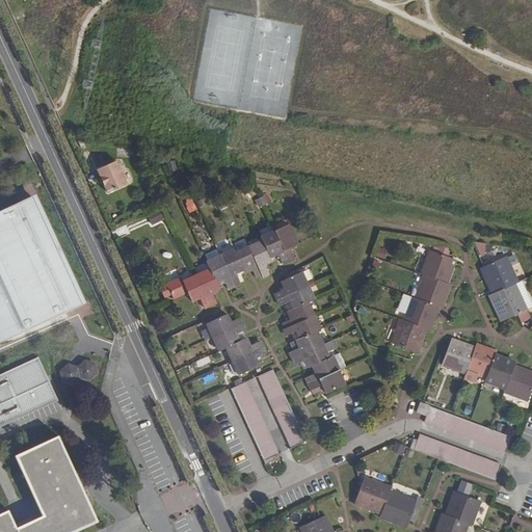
[(169,171),(177,169),(174,160),(167,162),(169,171)]
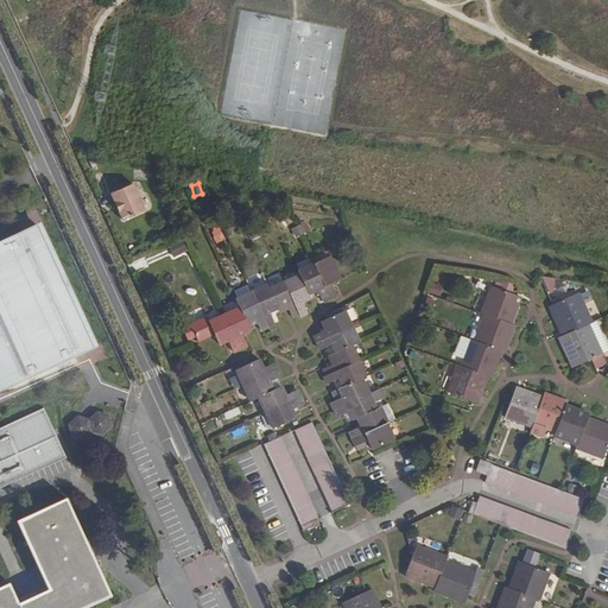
[(134,184),(112,194),(124,220),(146,209),(134,184)]
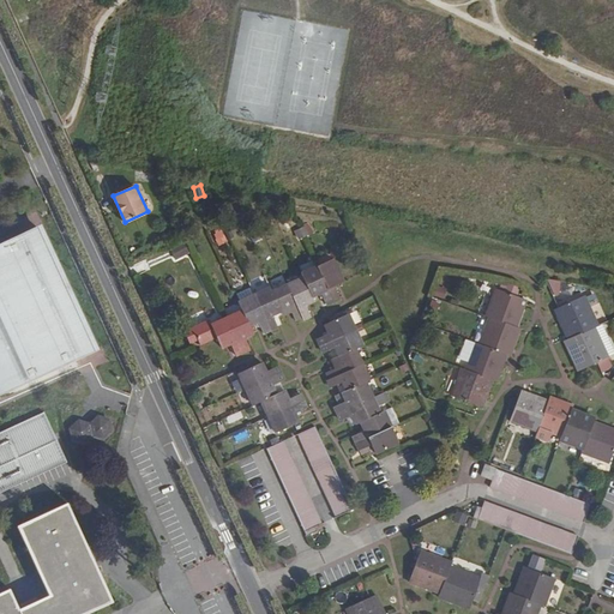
[(0,392),(94,349),(38,227),(0,244),(0,392)]
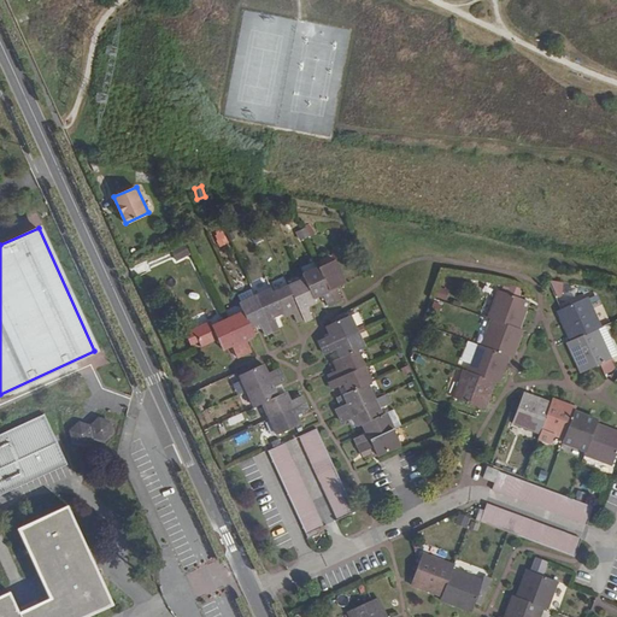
[(221,228),(212,234),(222,247),(229,241),(221,228)]
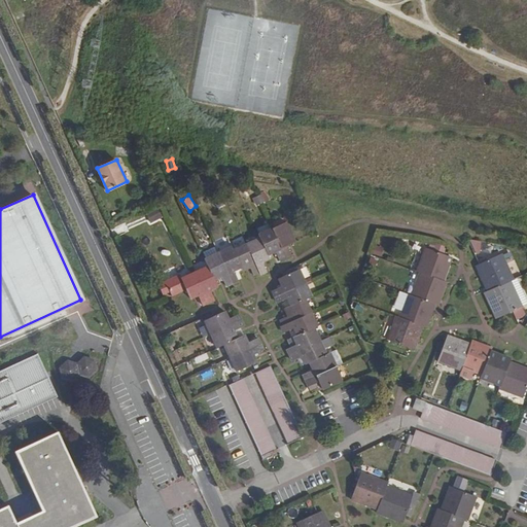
[(260,195),(253,199),(256,204),(264,201),(260,195)]
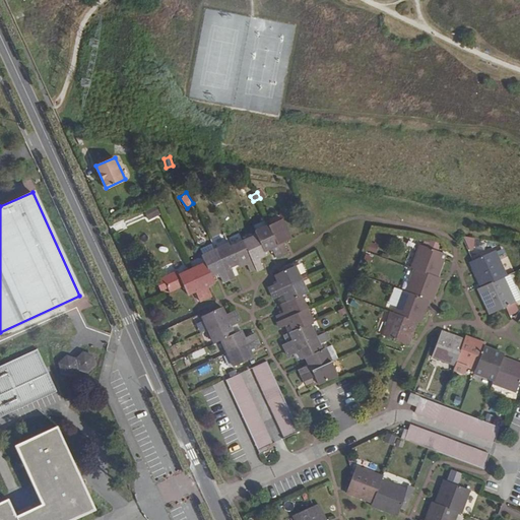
[(144,210),(149,219),(159,213),(154,204),(144,210)]
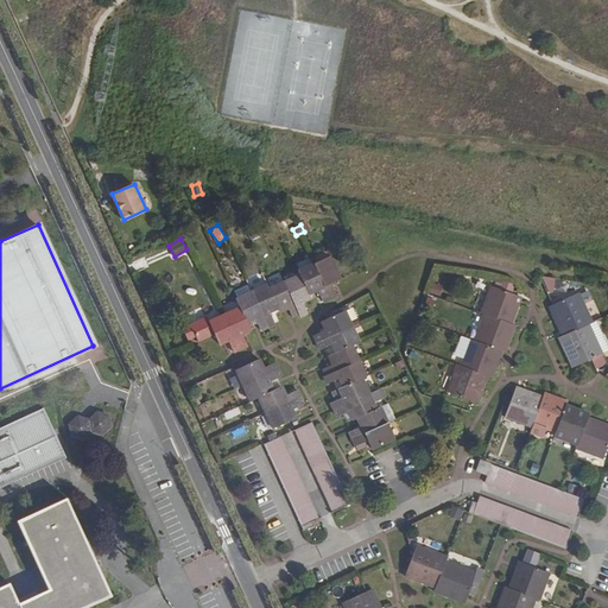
[(330,255),(314,263),(329,297),(335,295),(330,283),(340,278),(330,255)]
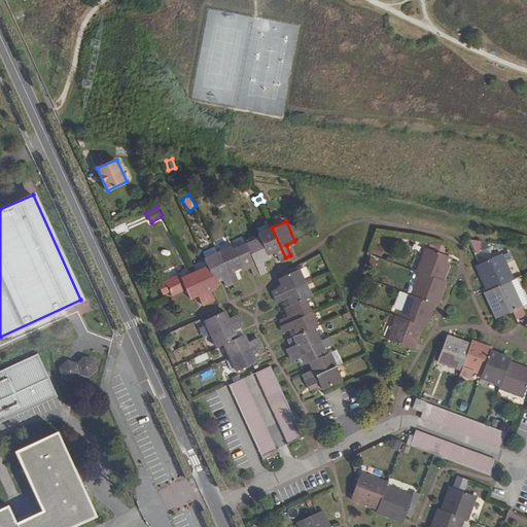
[(285,257),(272,227),(258,234),(260,238),(268,253),(275,250),(280,259),(285,257)]
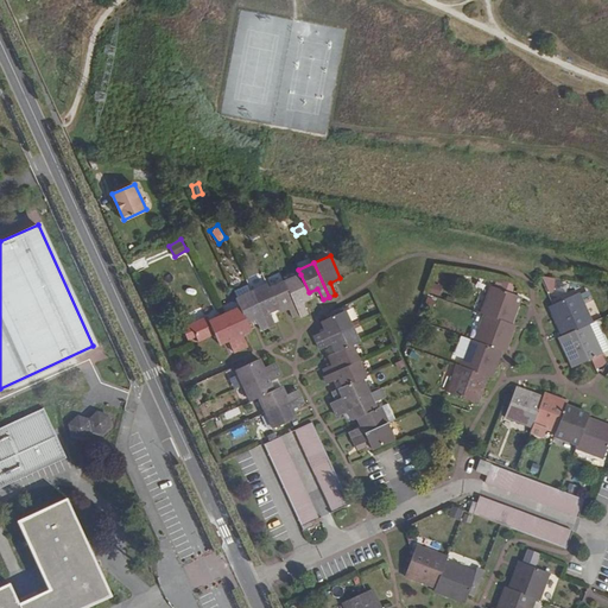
[(309,292),(301,274),(285,282),(298,311),(302,316),(306,312),(302,299),(310,297),(309,292)]
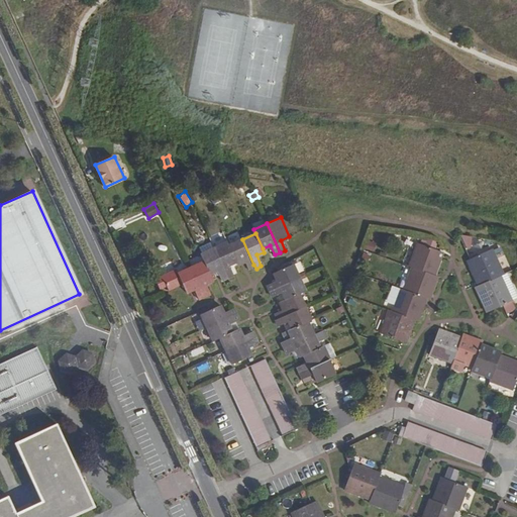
[(253,265),(242,239),(229,245),(236,262),(237,262),(238,264),(245,261),(248,268),(253,265)]
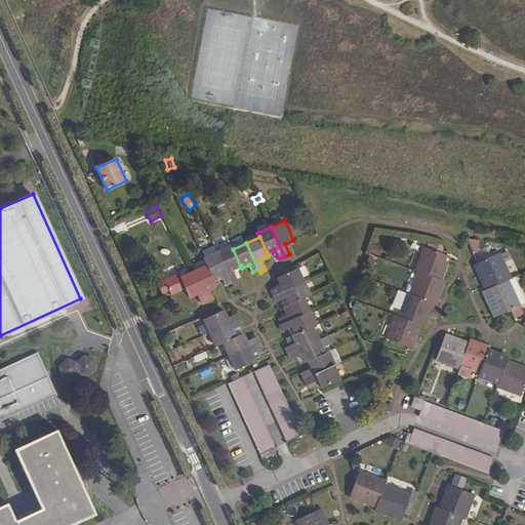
[(240,266),(233,249),(231,245),(217,251),(232,281),(236,278),(232,268),(240,266)]
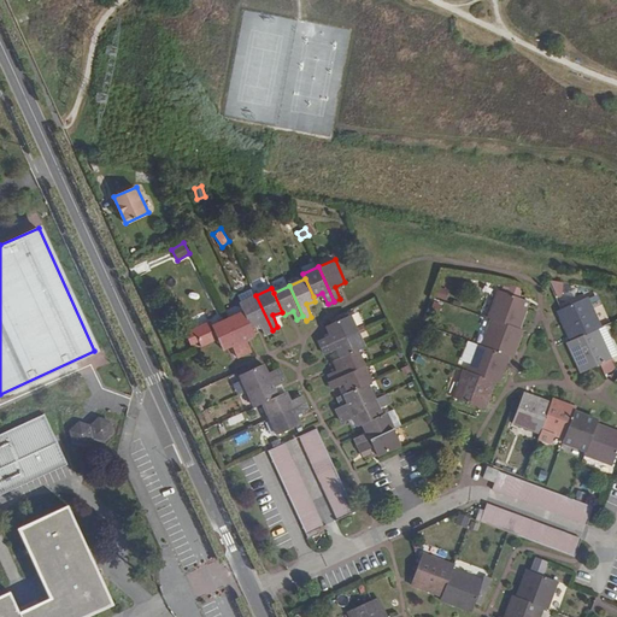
[(492,318),(518,328),(527,307),(523,307),(526,300),(500,291),(489,317),(492,318)]
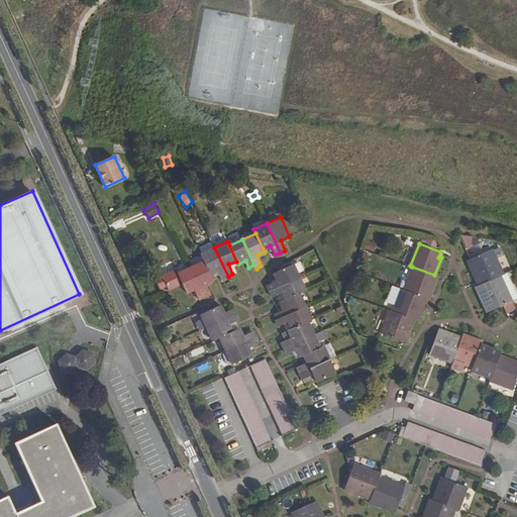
[(228,277),(214,247),(201,253),(204,261),(209,273),(217,269),(222,280),(228,277)]
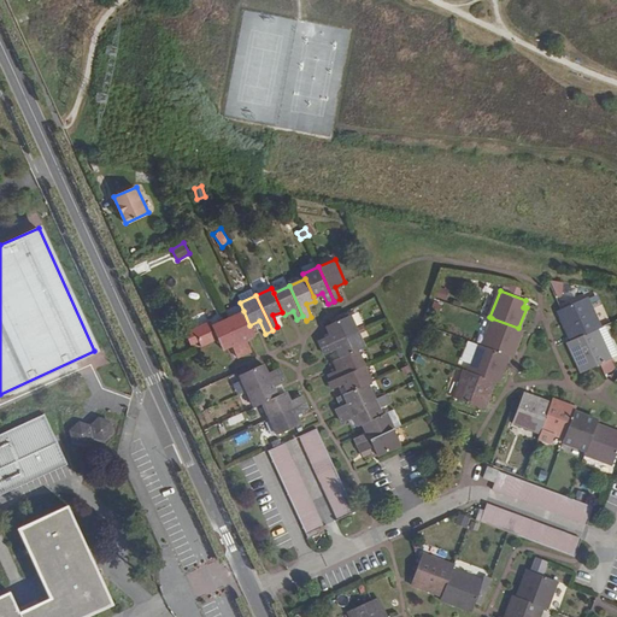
[(587,299),(562,311),(565,318),(562,319),(571,342),(597,331),(600,329),(587,299)]
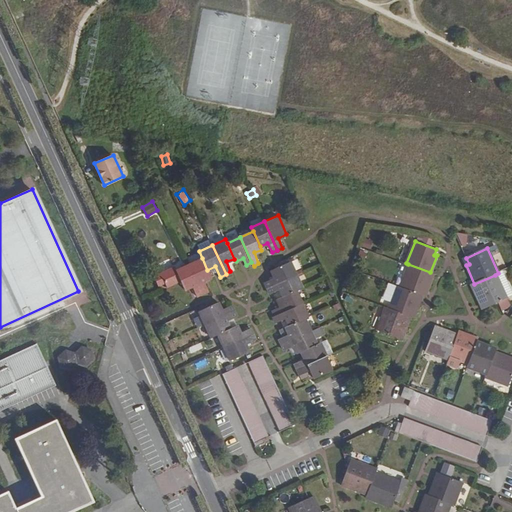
[(207,270),(202,258),(189,264),(202,293),(208,291),(203,280),(211,277),(207,270)]
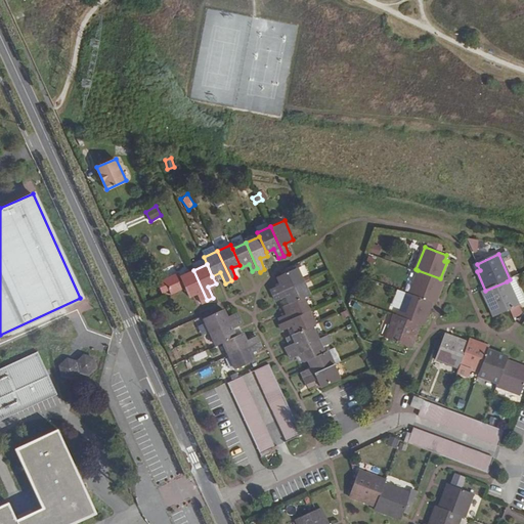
[(271,289),(274,295),(303,281),(297,268),(278,277),(281,285),(271,289)]
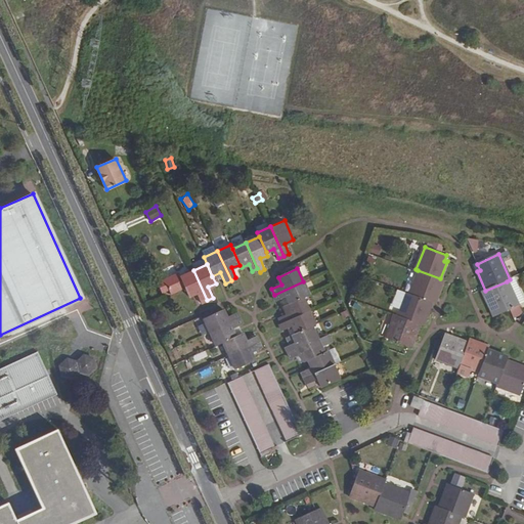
[(207,300),(193,270),(180,276),(179,274),(159,282),(163,292),(169,288),(171,293),(185,287),(188,296),(197,293),(201,302),(207,300)]
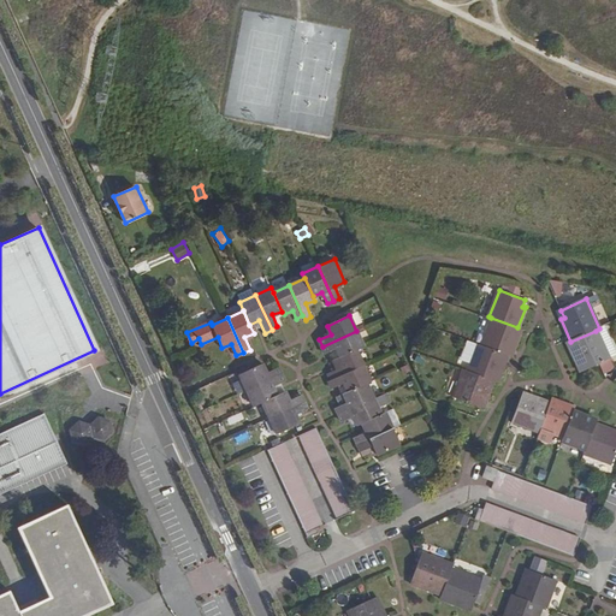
[(504,354),(508,355),(510,349),(514,349),(521,330),(517,329),(517,327),(491,318),(481,345),(504,354)]
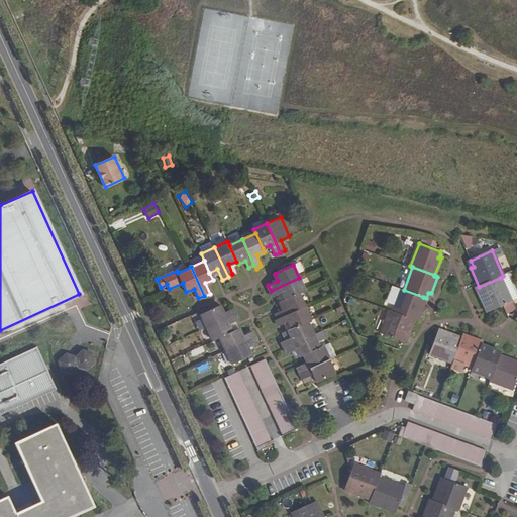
[(516,297),(507,275),(503,276),(500,278),(511,302),(516,299),(516,297)]
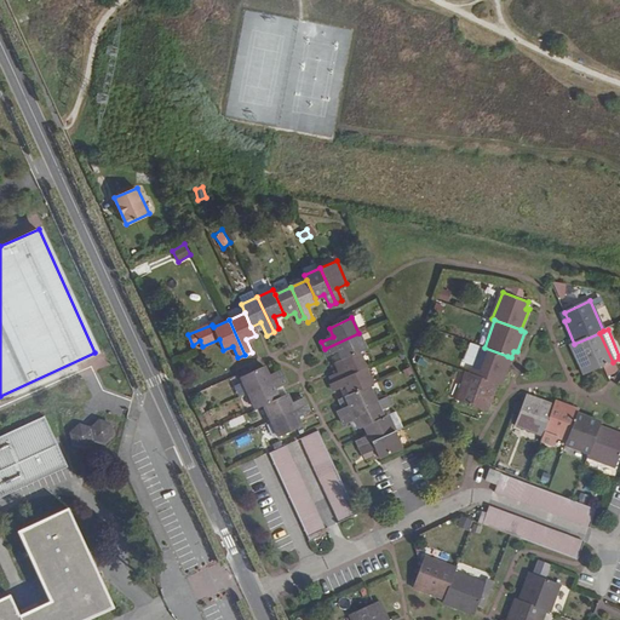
[(339,350),(344,359),(359,352),(366,349),(359,333),(325,349),(327,355),(339,350)]
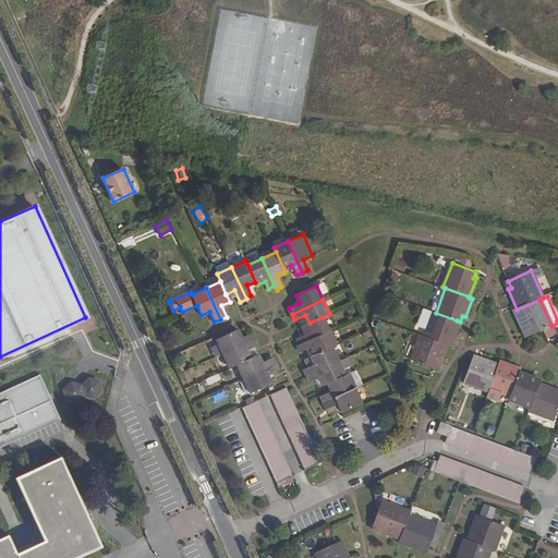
[(540,300),(517,310),(513,312),(523,332),(526,330),(529,337),(552,326),(540,300)]
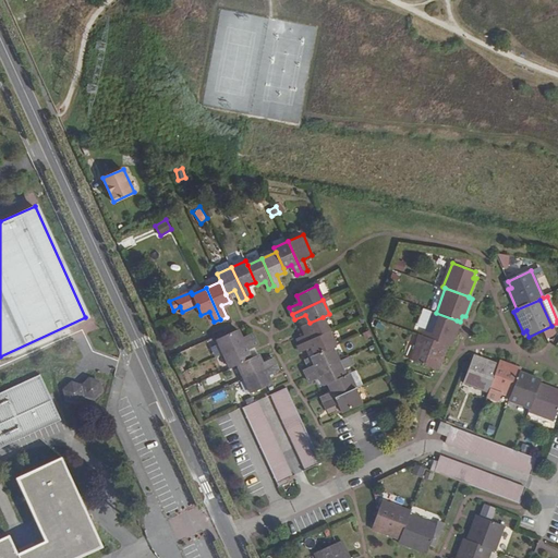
[(450,346),(457,328),(453,327),(457,320),(436,313),(435,313),(432,312),(423,336),(447,344),(450,346)]
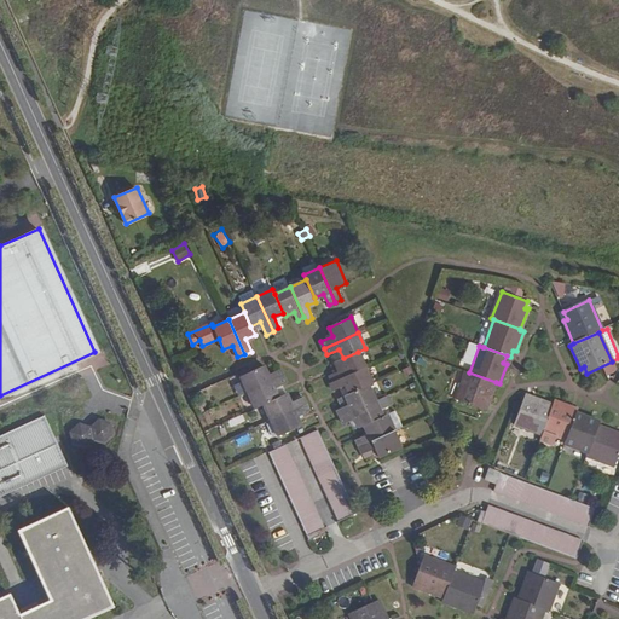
[(331,375),(334,382),(365,368),(358,352),(343,358),(335,362),(339,371),(331,375)]
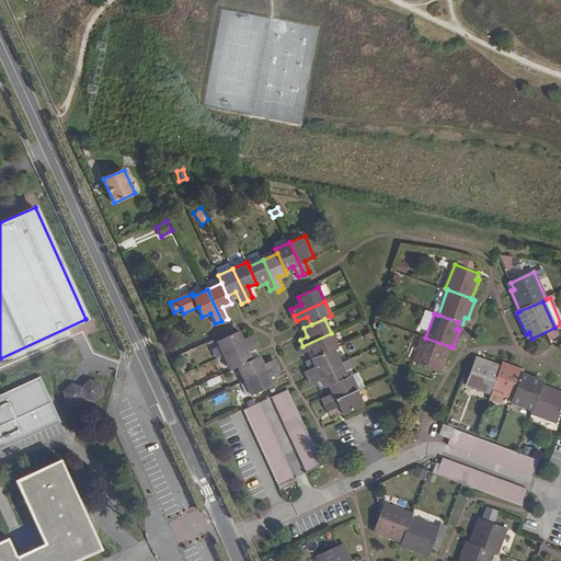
[(218,340),(225,355),(255,340),(253,334),(242,339),(239,331),(218,340)]
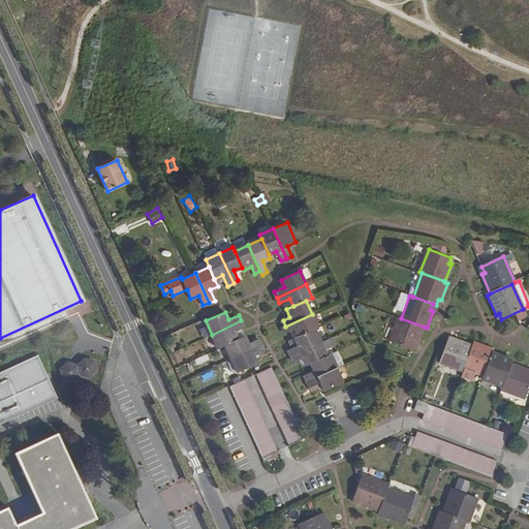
[(294,329),(299,337),(314,329),(317,327),(312,314),(285,327),(283,328),(285,333),(294,329)]
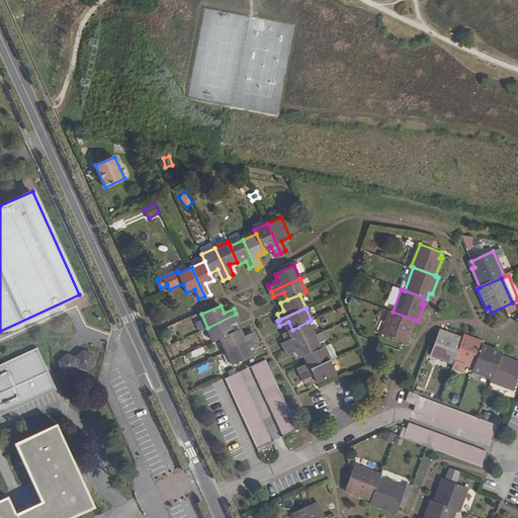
[(406,342),(415,320),(393,312),(390,311),(381,333),(406,342)]
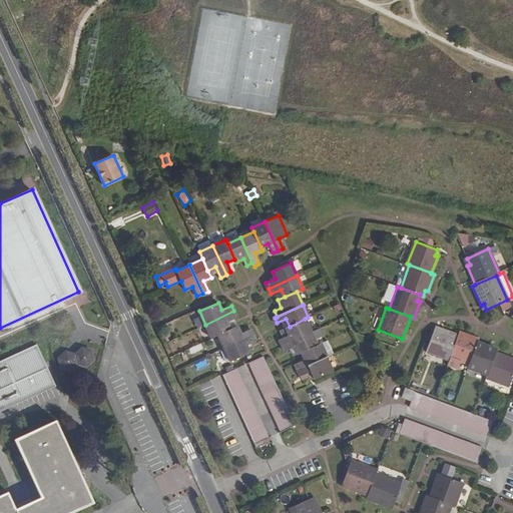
[(211,338),(218,335),(230,329),(227,322),(236,317),(233,311),(205,325),(211,338)]
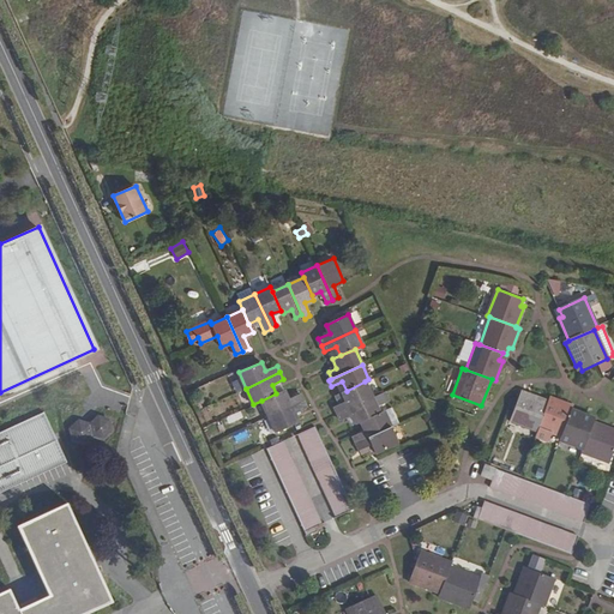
[(335,407),(338,413),(372,397),(365,381),(347,391),(343,392),(345,401),(335,407)]
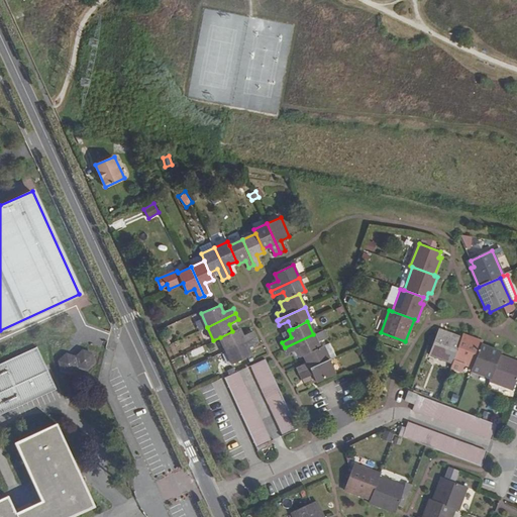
[(232,331),(220,337),(226,349),(255,337),(252,331),(242,336),(239,328),(232,331)]
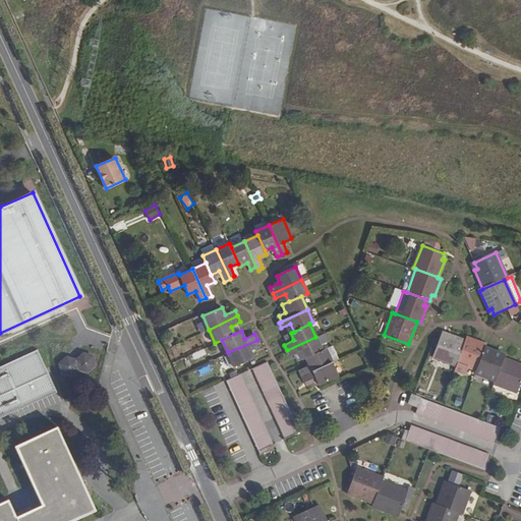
[(455,365),(457,362),(464,341),(448,334),(447,338),(441,335),(432,356),(455,365)]
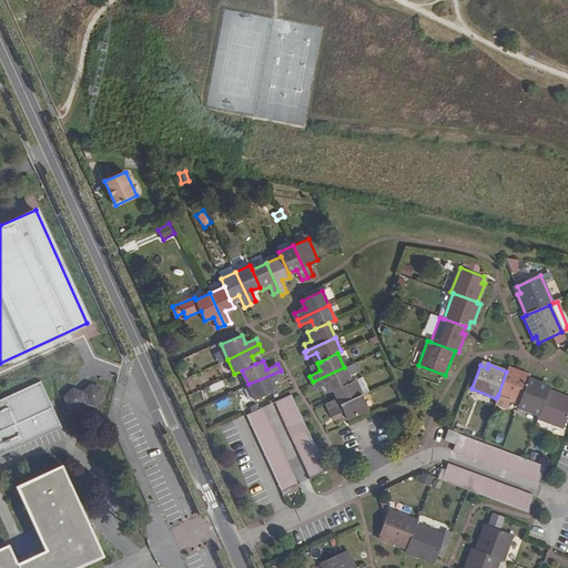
[(344,367),(313,382),(316,388),(326,384),(330,392),(334,389),(351,382),(344,367)]
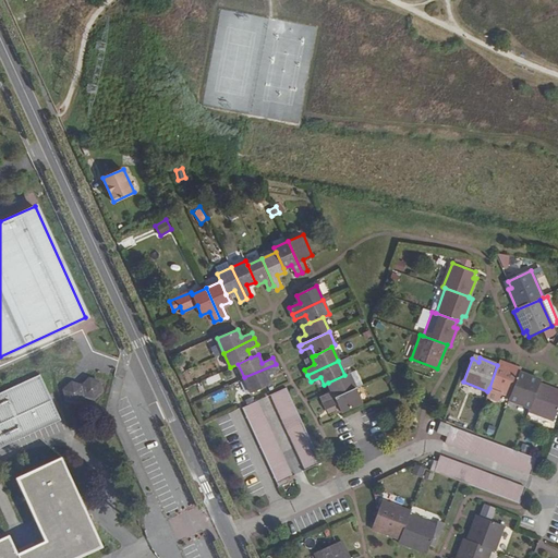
[(510,396),(518,376),(519,373),(512,371),(513,367),(499,361),(498,365),(497,365),(489,388),(510,396)]
